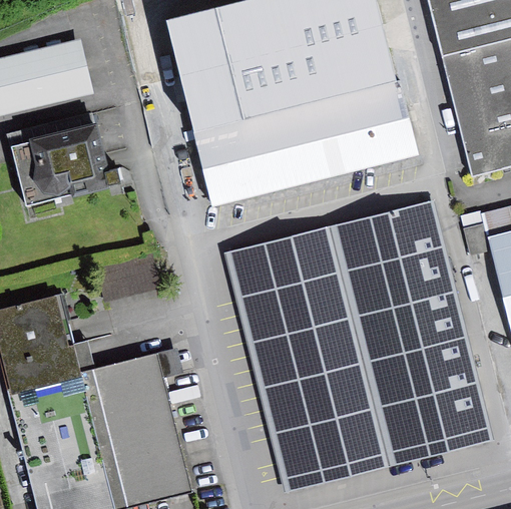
[(250,0),(165,22),(212,205),(416,152),(376,0),(250,0)]
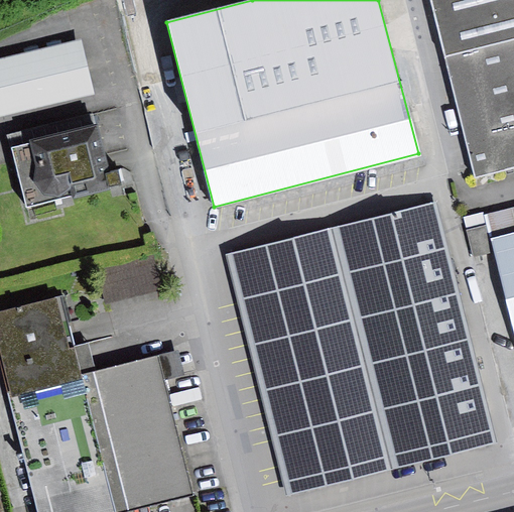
[(428,0),(472,174),(513,163),(513,0),(428,0)]
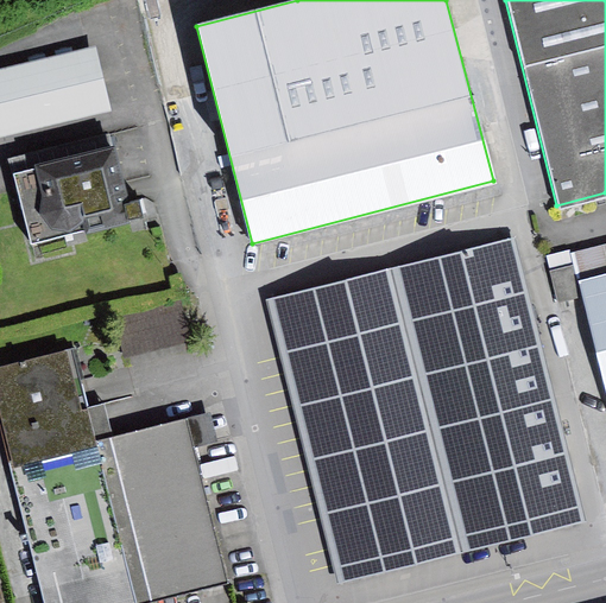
[(87,52),(0,74),(0,121),(1,126),(100,101),(87,52)]
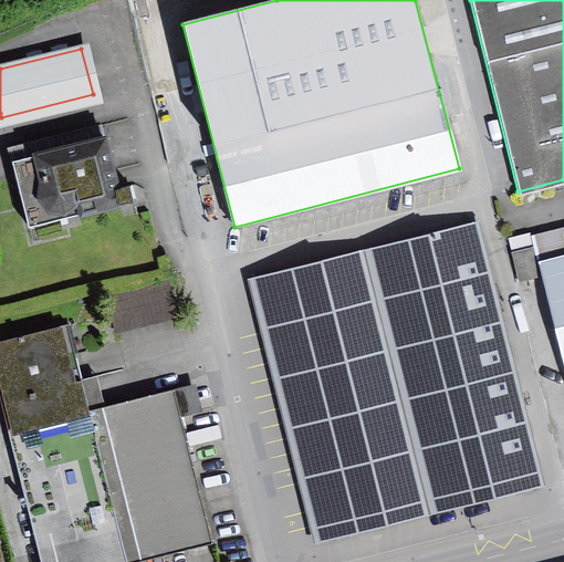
[(105,138),(10,160),(27,229),(133,204),(129,189),(117,193),(105,138)]
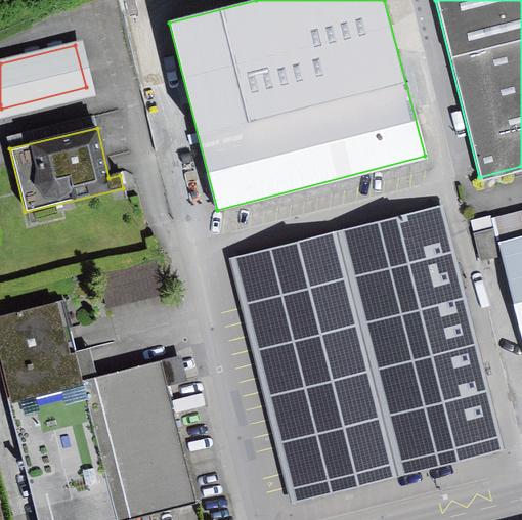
[(441,204),(229,257),(292,502),(504,448),(441,204)]
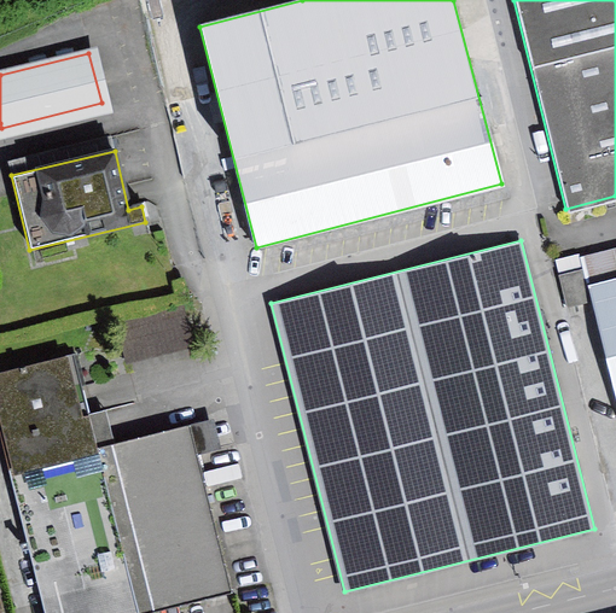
[(615,254),(576,264),(615,413),(615,254)]
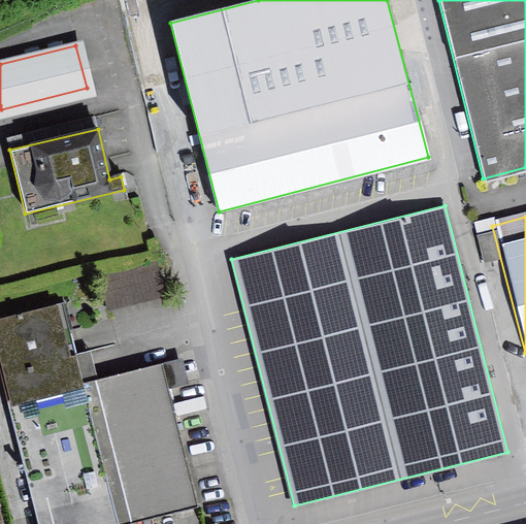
[(156,259),(98,272),(106,306),(164,292),(156,259)]
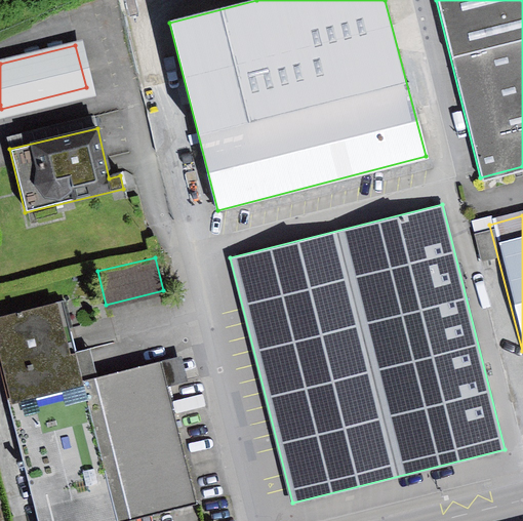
[(56,301),(0,315),(0,374),(37,520),(120,520),(83,379),(76,352),(70,353),(56,301)]
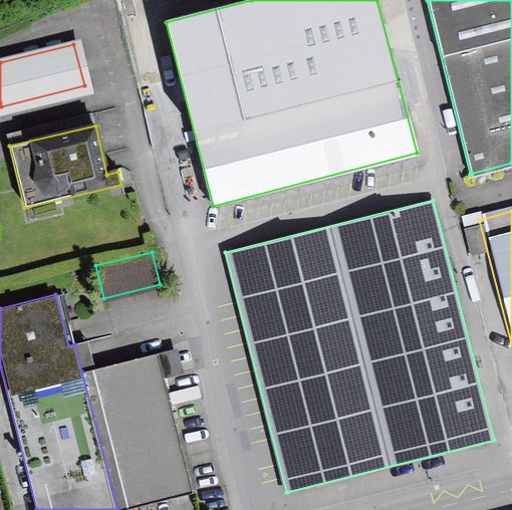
[(156,352),(81,371),(117,509),(121,509),(193,492),(156,352)]
